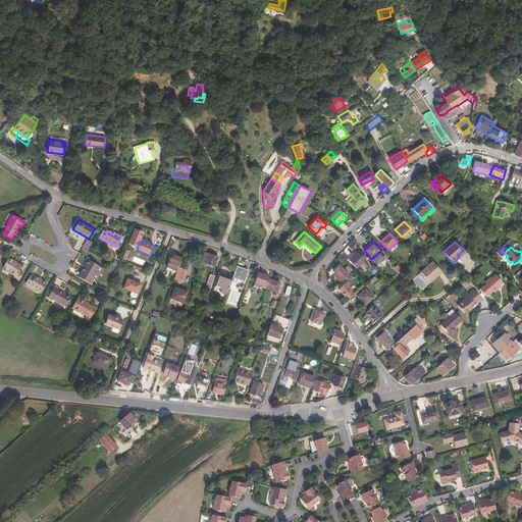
[(218,258),(205,253),(202,262),(215,267),(218,258)]
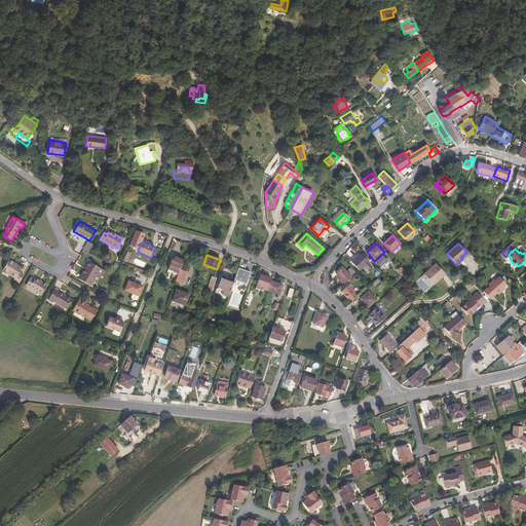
[(351,263),(359,270),(362,268),(366,272),(372,267),(361,255),(351,263)]
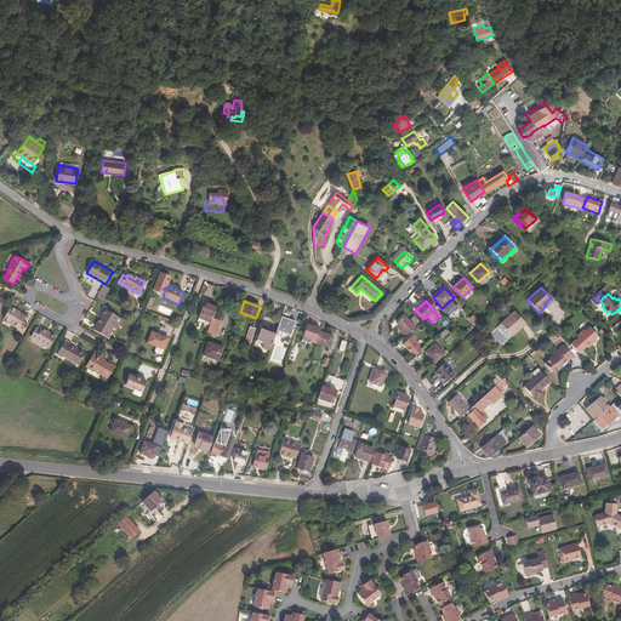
[(211,323),(216,308),(204,303),(199,318),(211,323)]
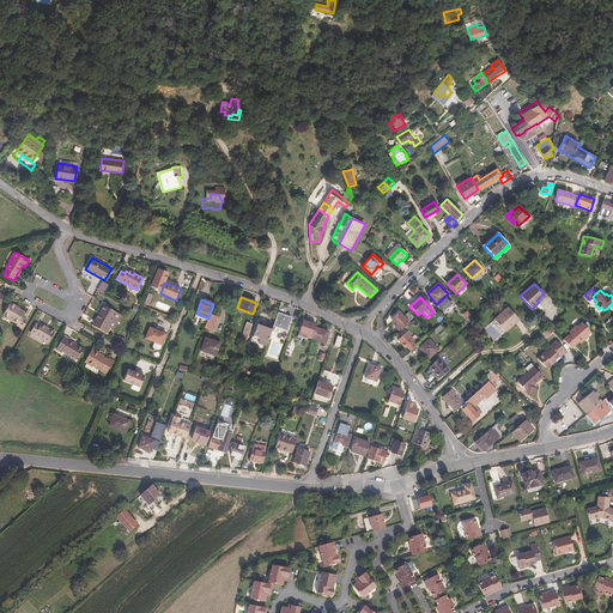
[(25,313),(19,309),(16,307),(10,303),(4,314),(8,316),(13,320),(12,321),(17,325),(16,326),(23,329),(28,321),(22,317),(25,313)]
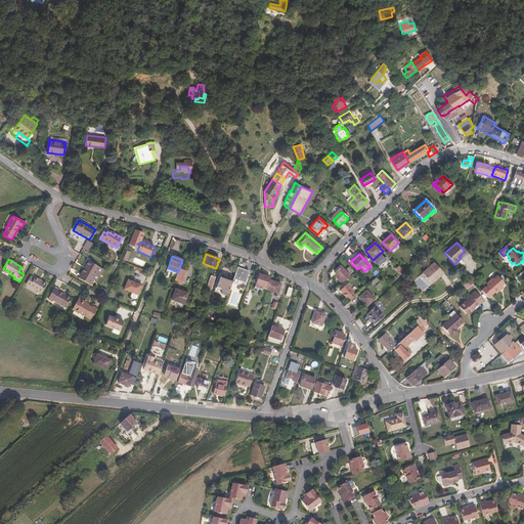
[(93,278),(99,267),(88,261),(86,265),(87,266),(80,278),(91,285),(94,279),(93,278)]
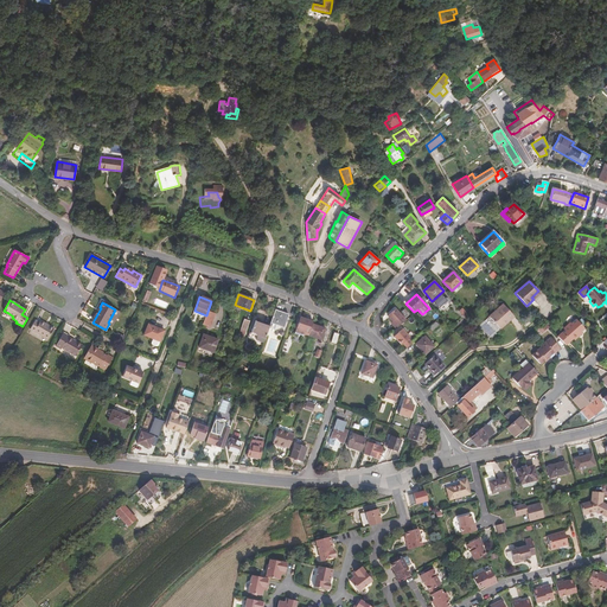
[(509,319),(509,320),(513,317),(503,305),(498,308),(499,310),(490,318),(499,328),(509,319)]
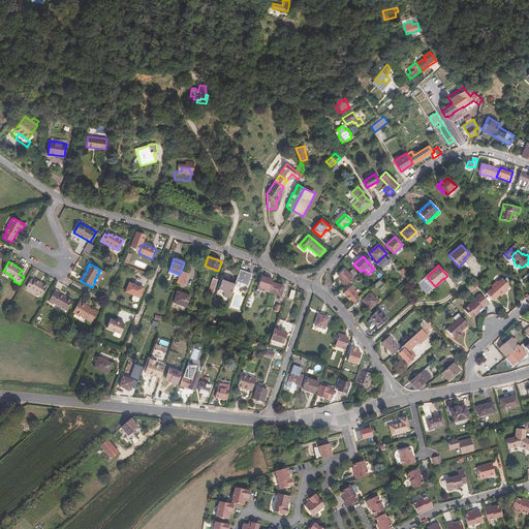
[(104,272),(100,270),(94,281),(95,282),(98,283),(104,272)]
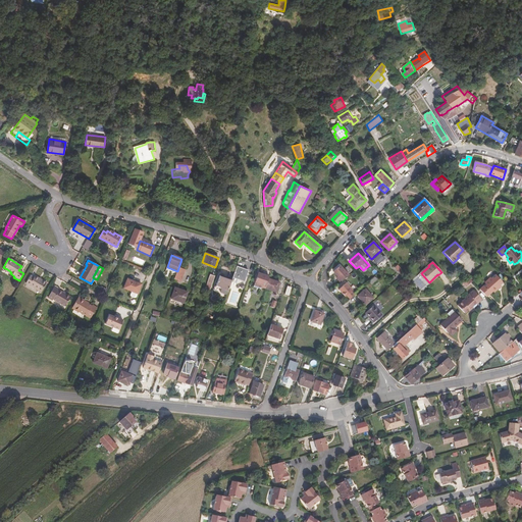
[(248,270),(237,266),(232,277),(238,279),(245,281),(248,270)]
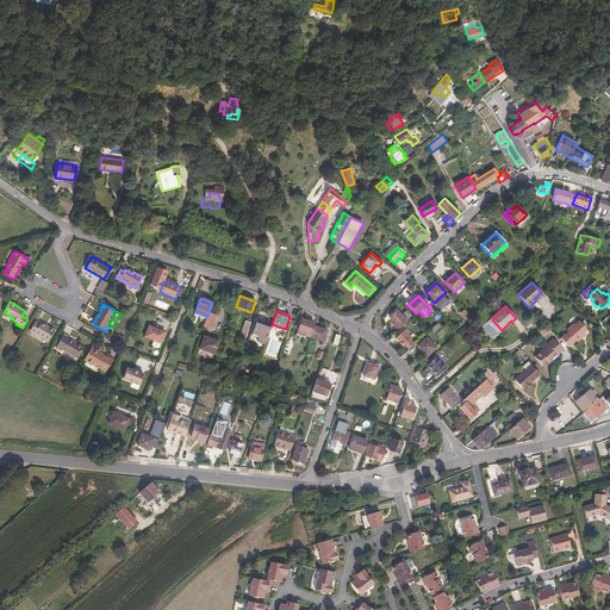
[(408,322),(397,311),(390,317),(393,322),(392,323),(398,330),(408,322)]
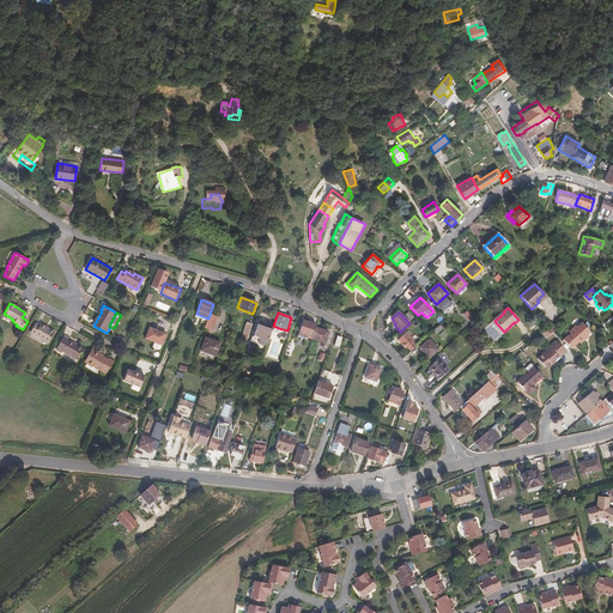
[(212,331),(218,317),(210,314),(208,319),(206,322),(204,328),(212,331)]
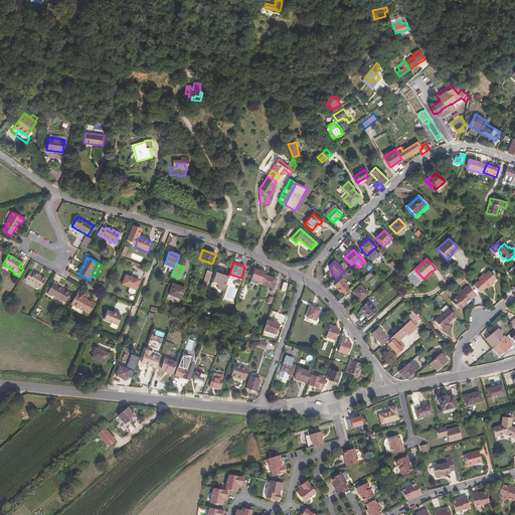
[(265,275),(266,274),(254,270),(253,274),(251,280),(250,283),(256,286),(258,284),(259,282),(263,283),(265,275)]
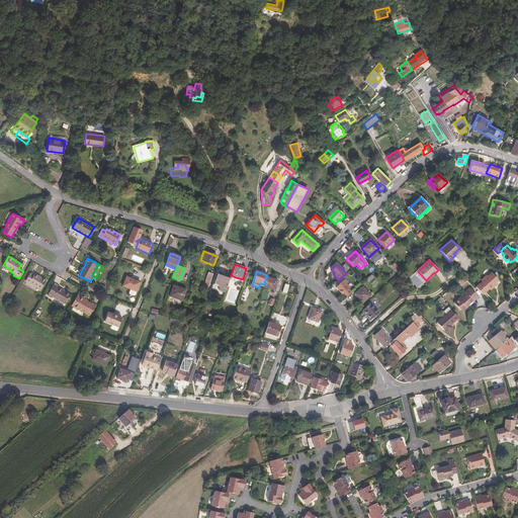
[(435,274),(434,273),(434,272),(426,280),(427,281),(435,274)]
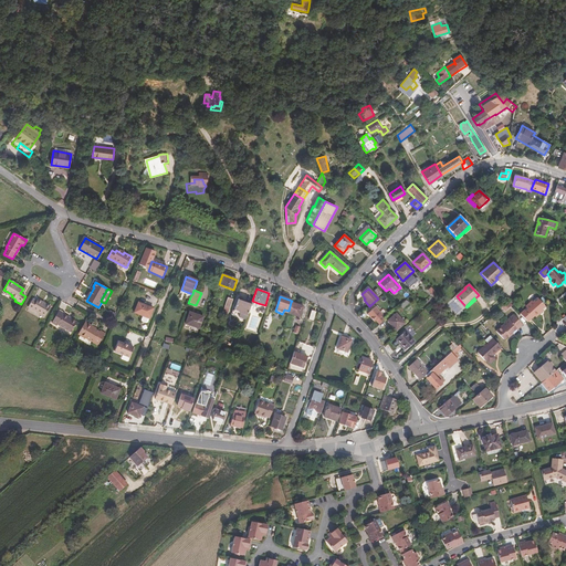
[(527,306),(520,314),(527,323),(534,316),(536,317),(540,314),(538,313),(542,310),(545,306),(537,297),(533,302),(532,301),(526,305),(527,306)]
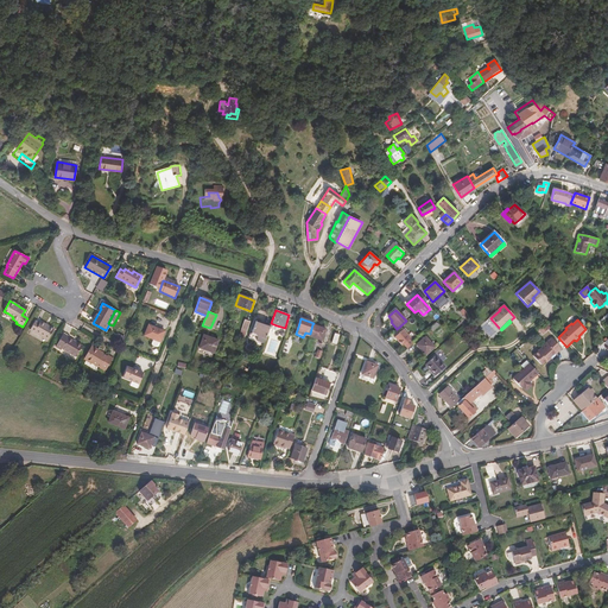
[(36,321),(30,330),(48,340),(55,329),(40,322),(39,323),(36,321)]
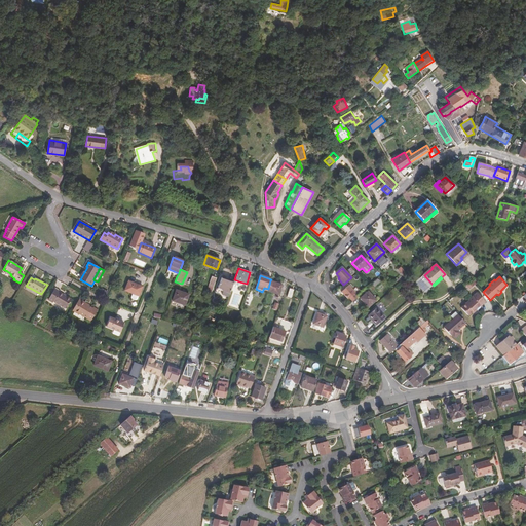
[(228,297),(233,283),(222,277),(218,289),(217,288),(216,292),(222,294),(223,291),(225,292),(224,295),(228,297)]
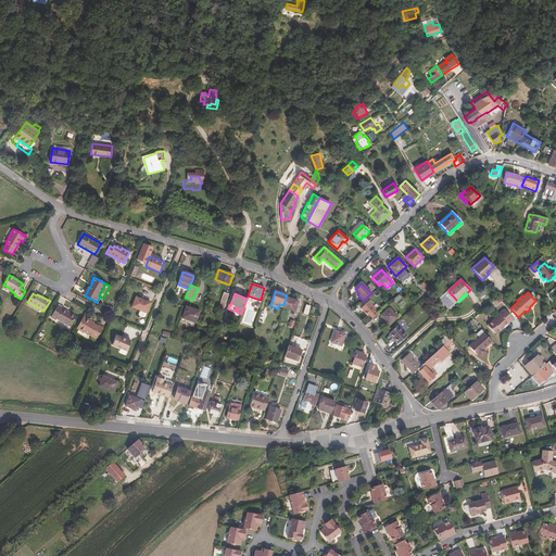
[(299,301),(286,297),(283,305),(282,307),(294,312),(299,301)]
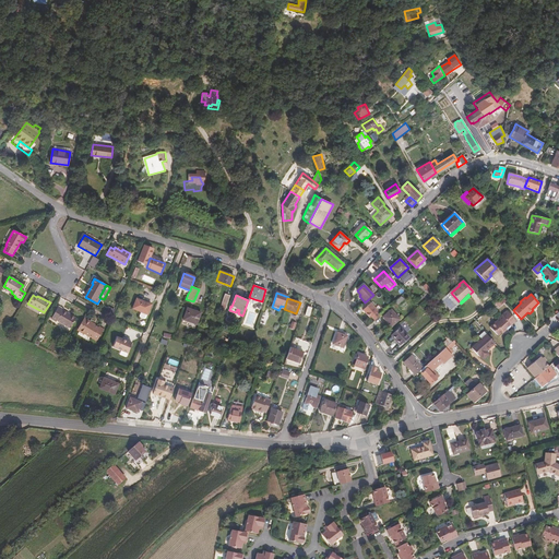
[(147,314),(152,305),(137,299),(132,309),(141,312),(147,314)]
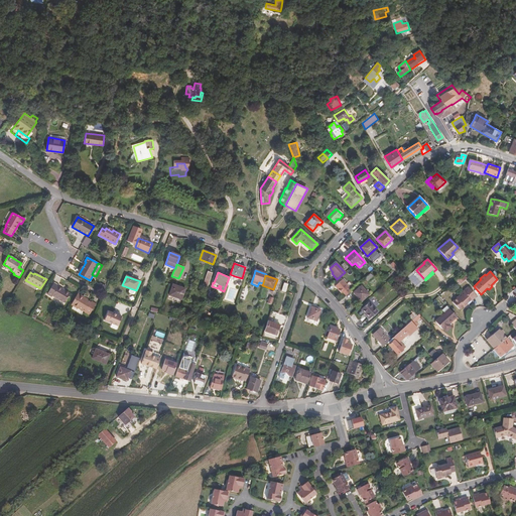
[(348,287),(342,280),(335,286),(341,293),(348,287)]
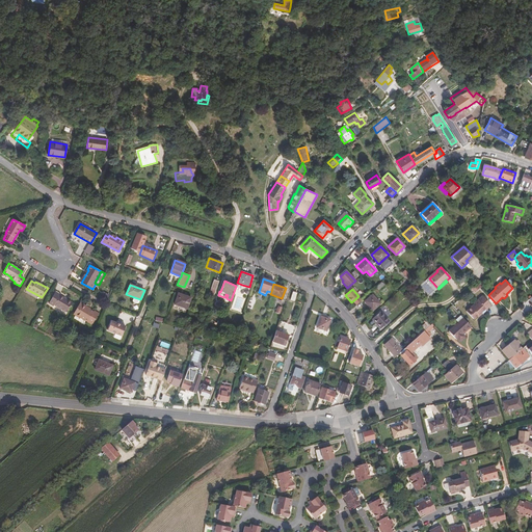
[(54,304),(67,312),(72,302),(59,295),(60,294),(55,291),(48,303),(53,306),(54,304)]
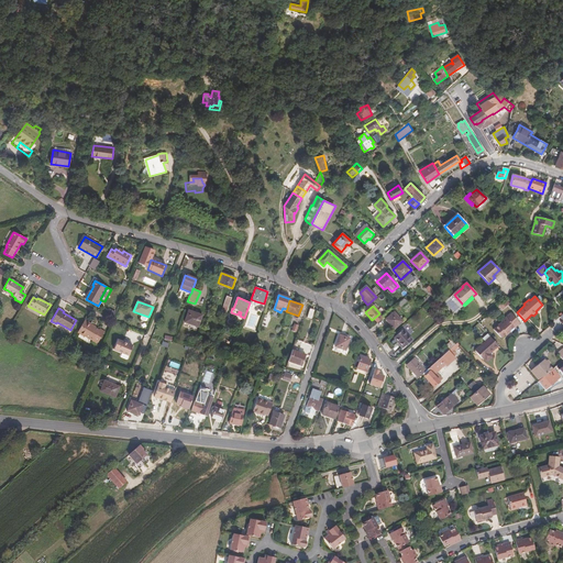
[(202,316),(189,311),(185,322),(198,327),(202,316)]
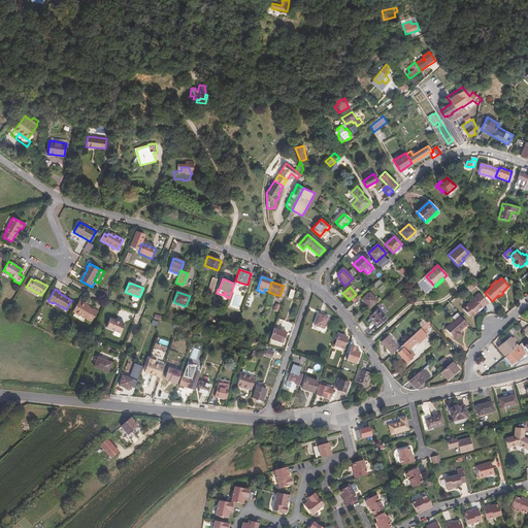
[(365,303),(367,306),(369,308),(377,301),(369,293),(361,299),(365,303)]
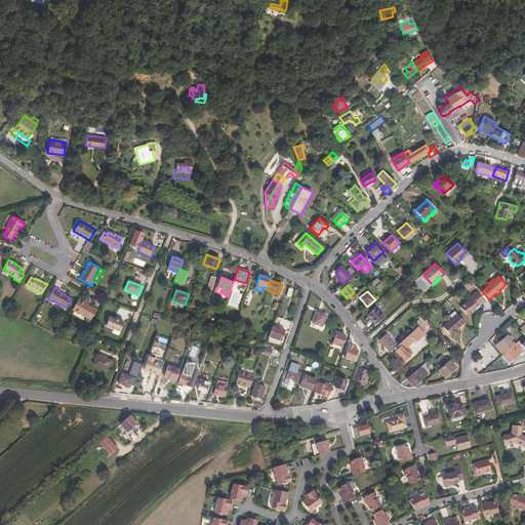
[(474,297),(471,300),(467,305),(466,304),(460,308),(466,314),(465,315),(467,317),(468,316),(470,317),(475,313),(474,312),(485,303),(482,299),(479,295),(478,294),(476,294),(474,296),(474,297)]
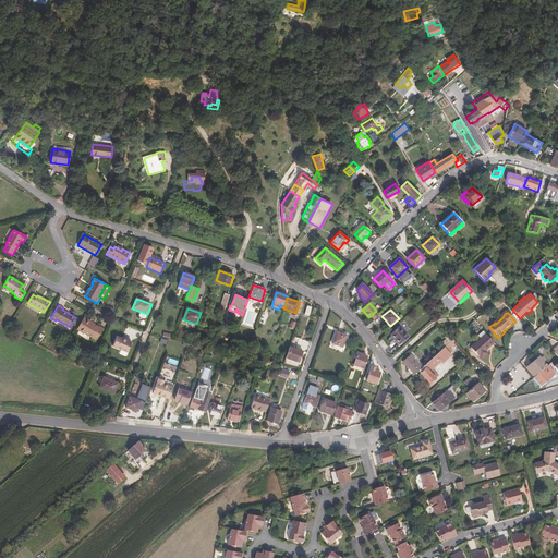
[(84,317),(76,329),(84,334),(96,341),(104,329),(99,326),(98,327),(95,325),(91,323),(91,322),(84,317)]
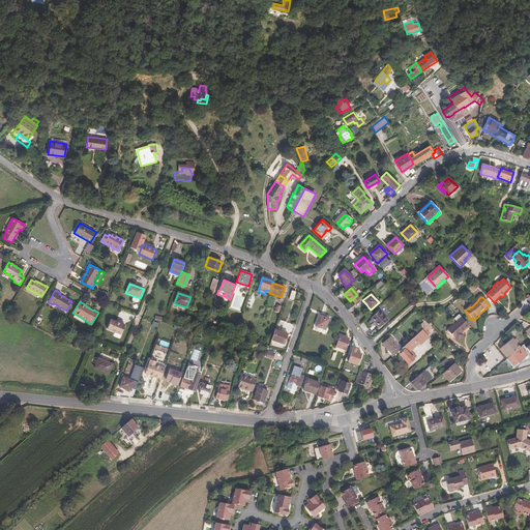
[(388,320),(379,311),(371,318),(380,327),(388,320)]
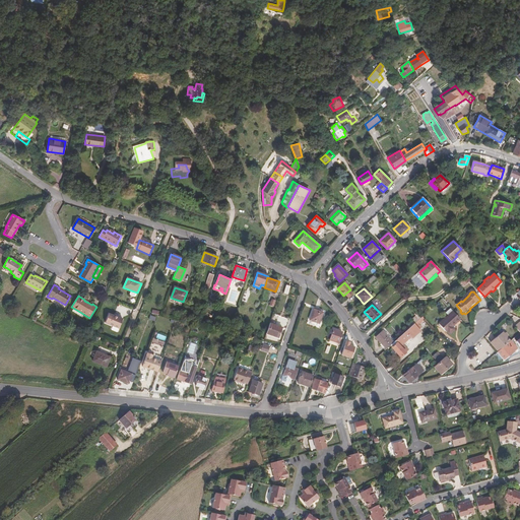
[(323,313),(313,309),(310,320),(319,324),(323,313)]
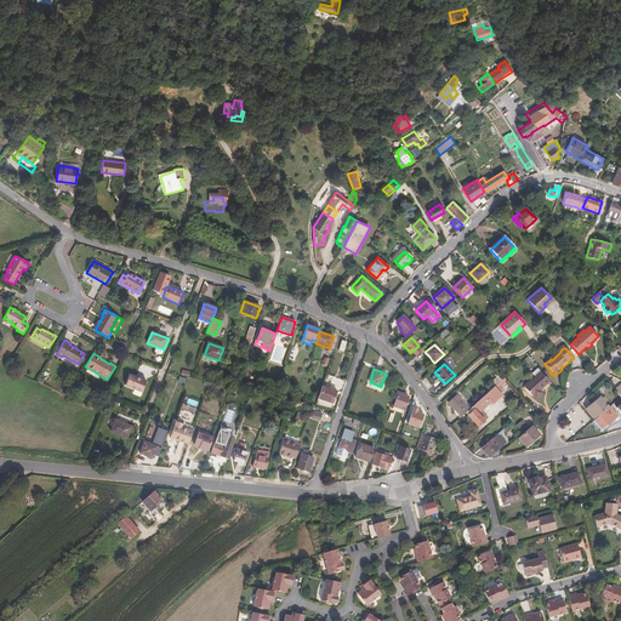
[(546,385),(550,381),(541,371),(535,377),(524,387),(533,397),(534,396),(536,398),(539,398),(542,394),(542,393),(540,391),(543,387),(542,386),(545,385),(546,385)]
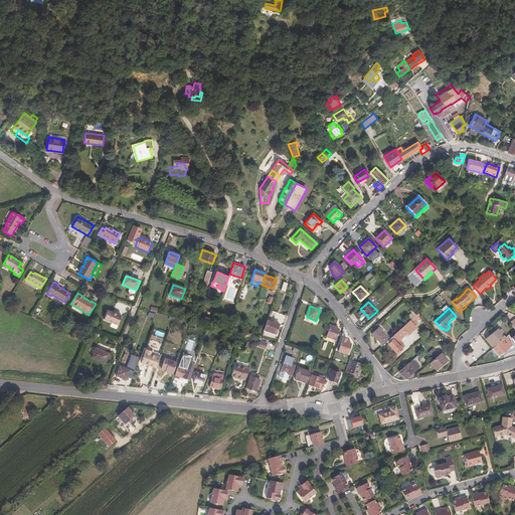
[(122,316),(108,311),(105,320),(118,325),(122,316)]
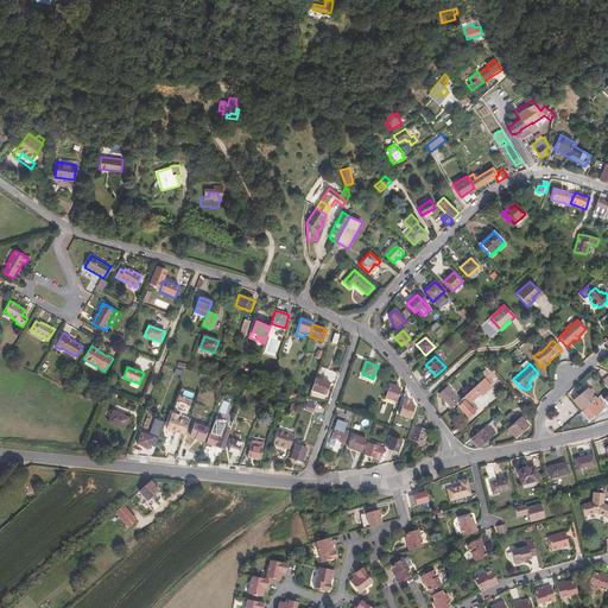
[(487,377),(492,372),(488,367),(470,382),(475,387),(483,379),(487,377)]
